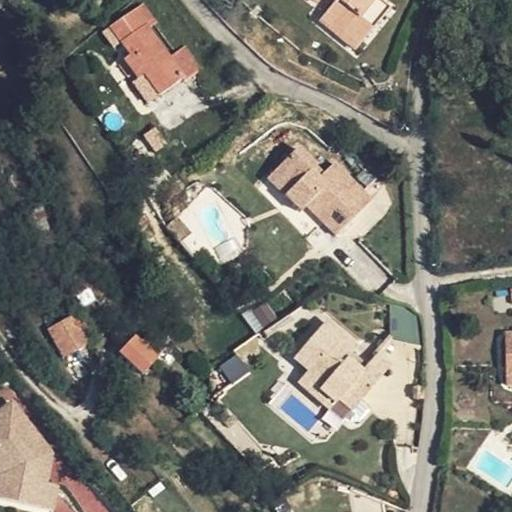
[(353,28),(370,12),(365,7),(371,0),(299,0),(306,7),(312,0),(317,0),(325,7),(306,25),(341,59),(361,38),(353,28)]
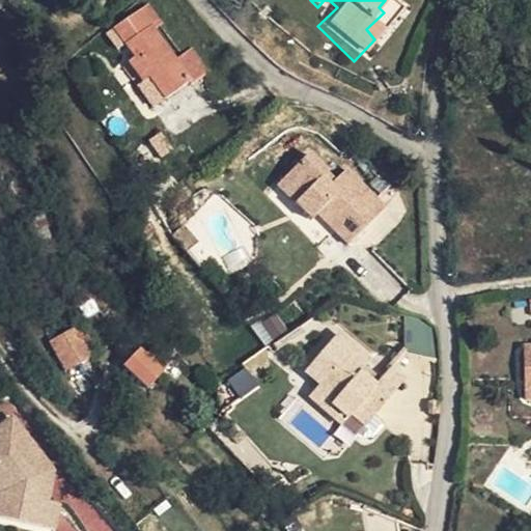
[(392,21),(384,12),(366,29),(374,39),(392,21)]
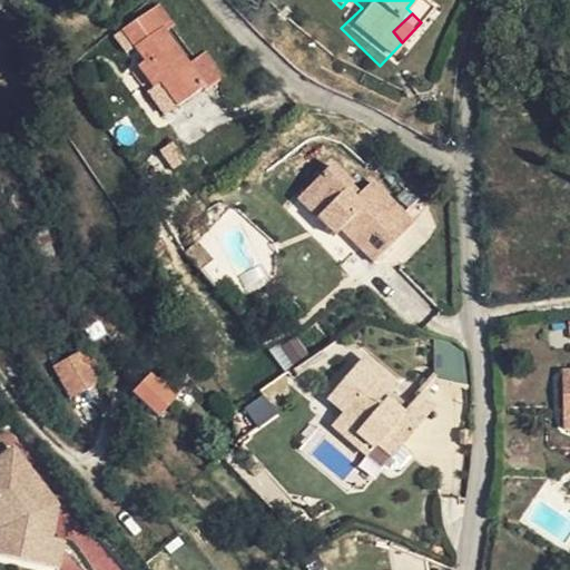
[(124,70),(143,90),(163,110),(187,87),(193,92),(213,74),(192,49),(176,66),(145,28),(116,53),(128,66),(124,70)]
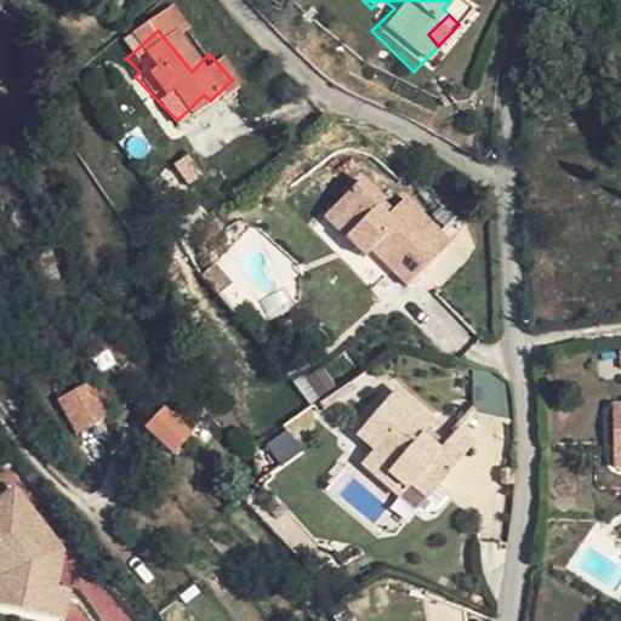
[(177,120),(155,98),(146,107),(166,130),(177,120)]
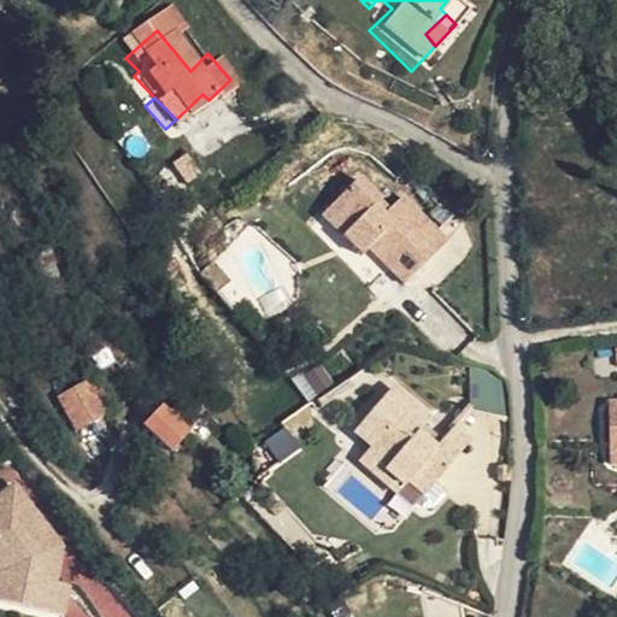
[(362,239),(378,251),(392,229),(412,244),(433,215),(385,180),(375,193),(339,168),(304,216),(330,236),(340,223),(362,239)]
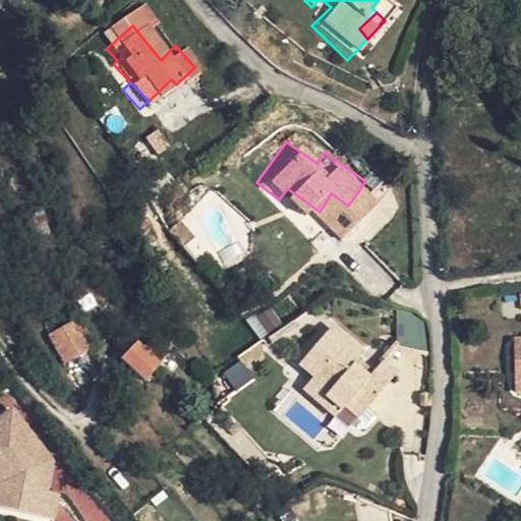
[(298,212),(305,201),(287,188),(279,199),(298,212)]
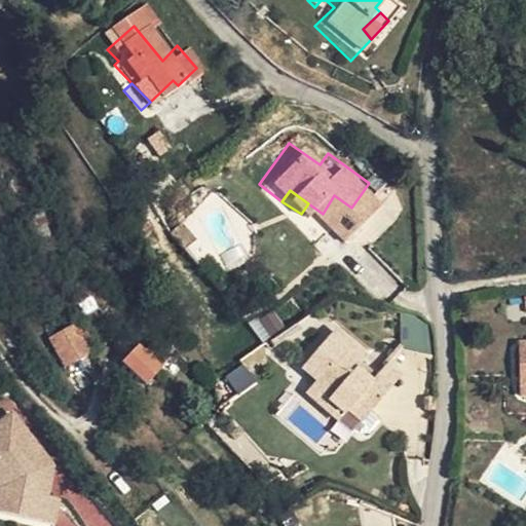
[(334,195),(323,214),(340,226),(351,208),(334,195)]
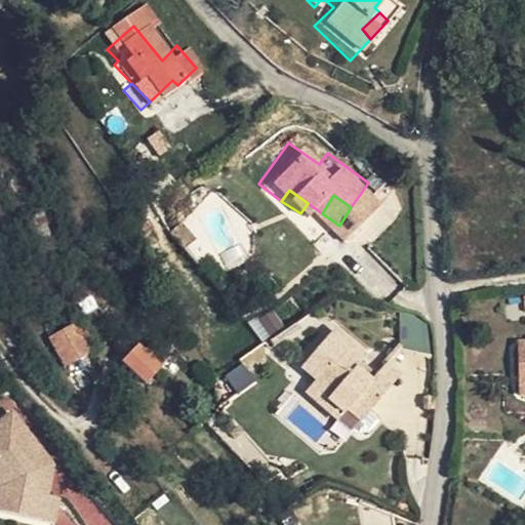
[(506,322),(524,319),(524,301),(505,305),(506,322)]
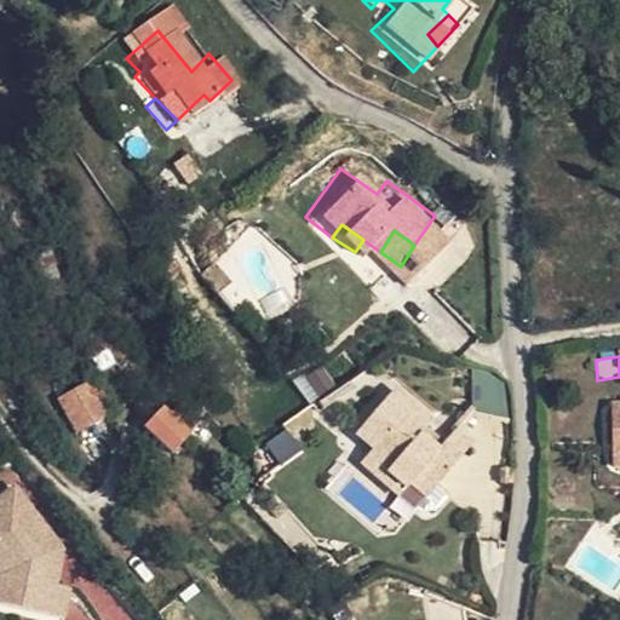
[(87,379),(55,399),(76,434),(109,415),(87,379)]
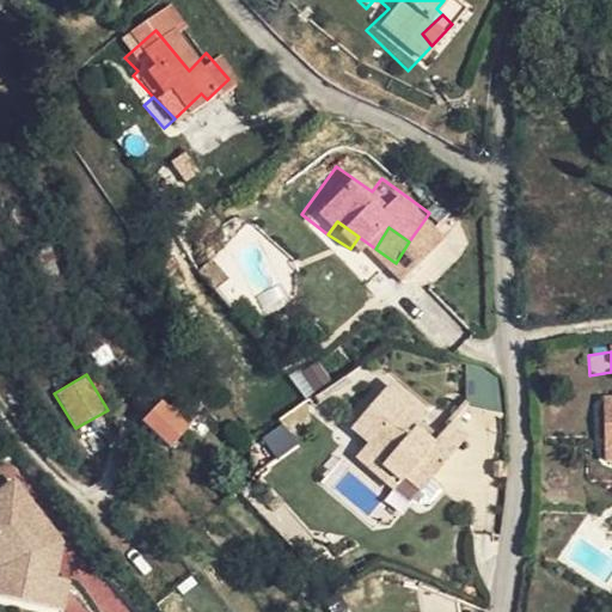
[(409,503),(472,432),(454,416),(445,428),(390,380),(349,428),(366,442),(354,457),(409,503)]
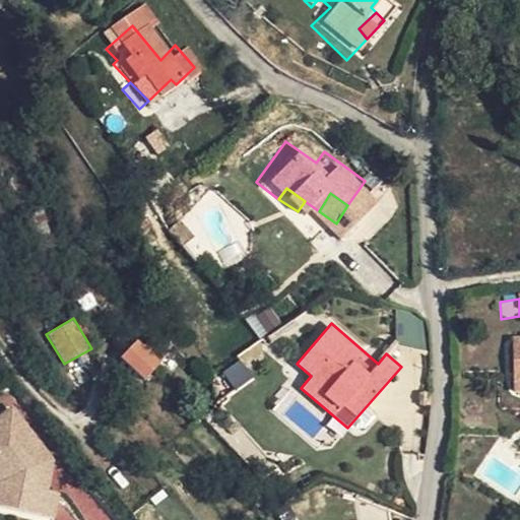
[(503,347),(519,346),(519,332),(504,333),(503,347)]
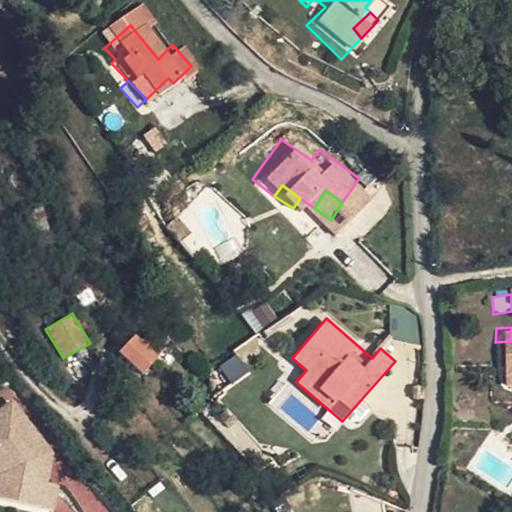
[(106,354),(129,374),(140,357),(118,338),(106,354)]
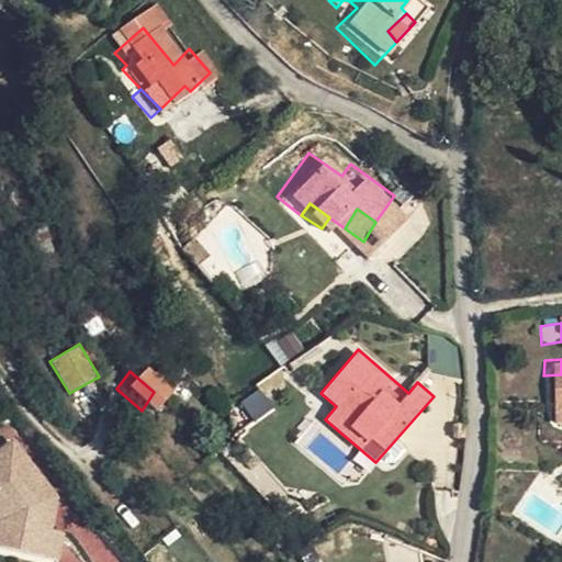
[(561,374),(543,375),(525,375),(526,411),(551,408),(551,415),(561,414),(561,374)]
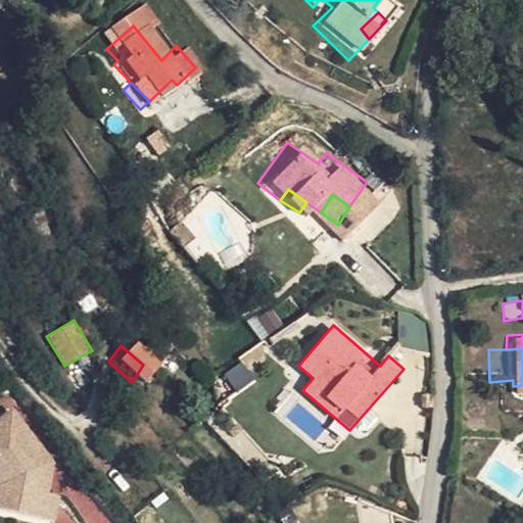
[(490,397),(522,395),(522,385),(513,386),(513,380),(489,382),(490,397)]
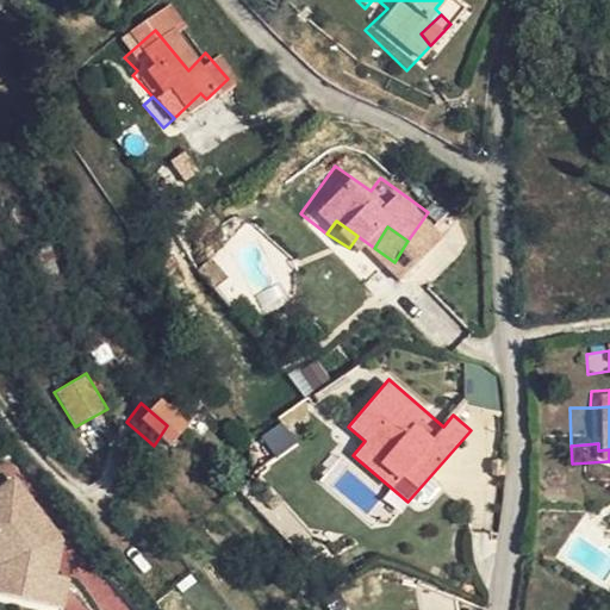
[(1,478),(0,478),(0,593),(51,604),(57,577),(44,573),(31,571),(39,533),(43,529),(1,478)]
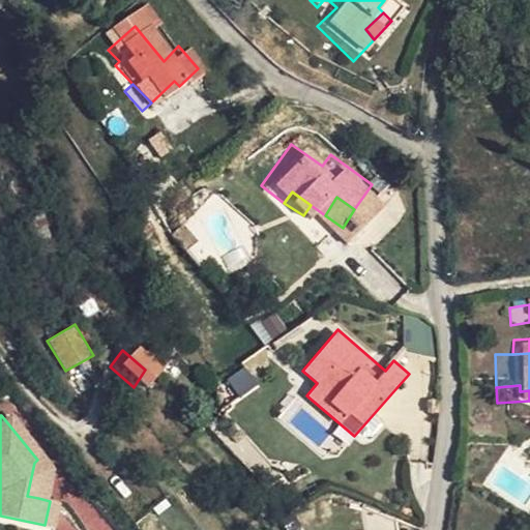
[(45,469),(37,460),(34,463),(27,496),(38,498),(45,469)]
